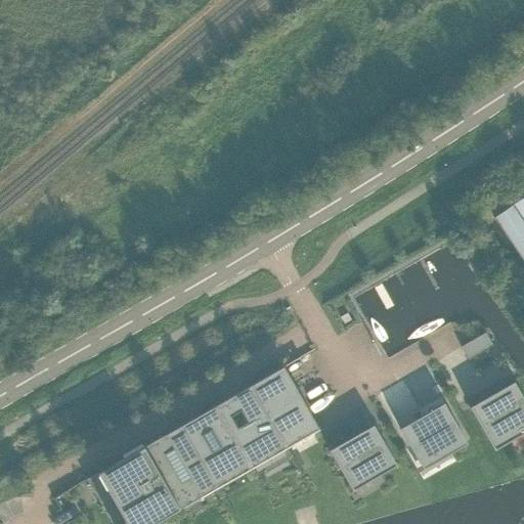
[(492,346),(485,333),(461,347),(468,360),(492,346)]
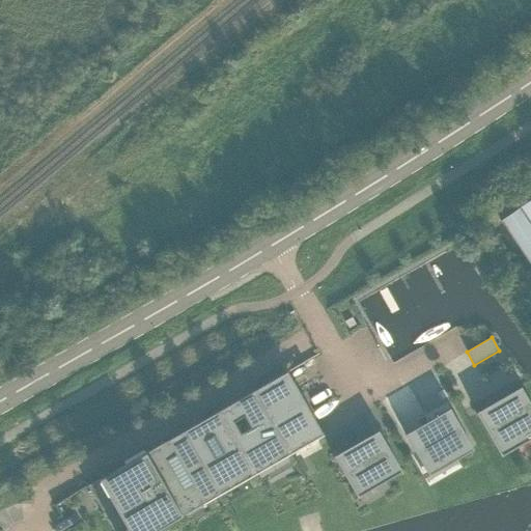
[(286,372),(253,391),(289,454),(323,436),(286,372)]
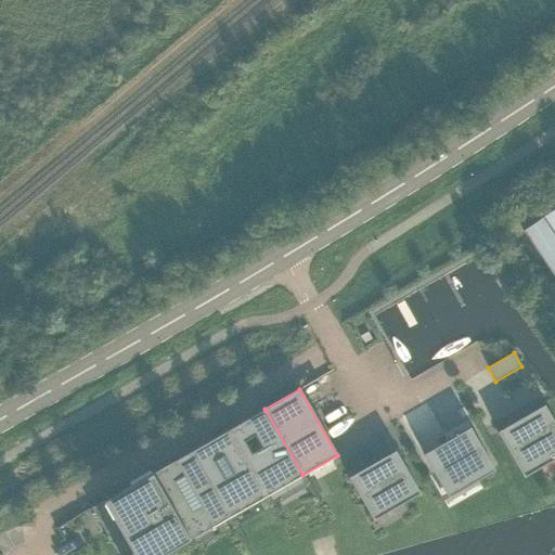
[(554,424),(544,404),(497,431),(519,472),(554,450),(554,424)]
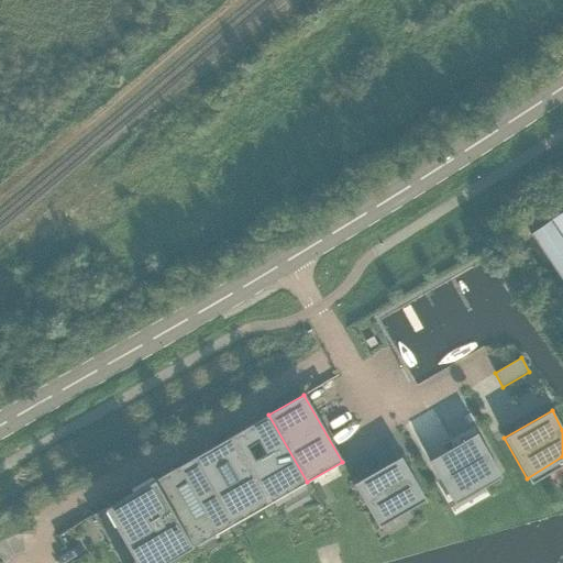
[(268,415),(230,437),(268,504),(307,482),(268,415)]
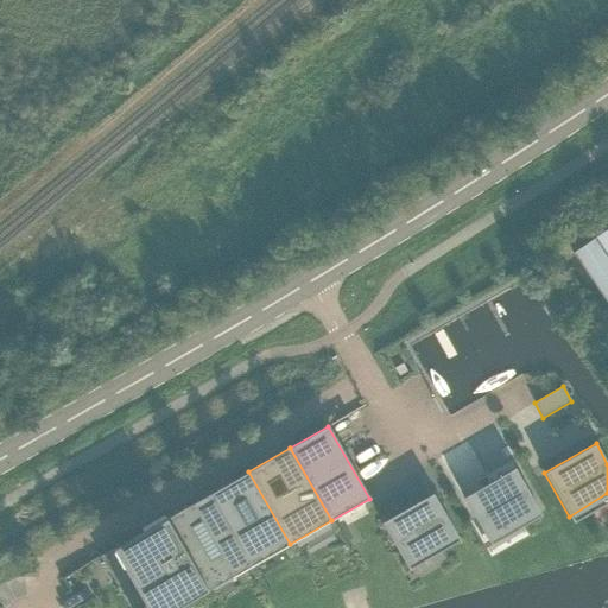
[(512,470),(461,499),(486,542),(519,523),(521,527),(539,517),(512,470)]
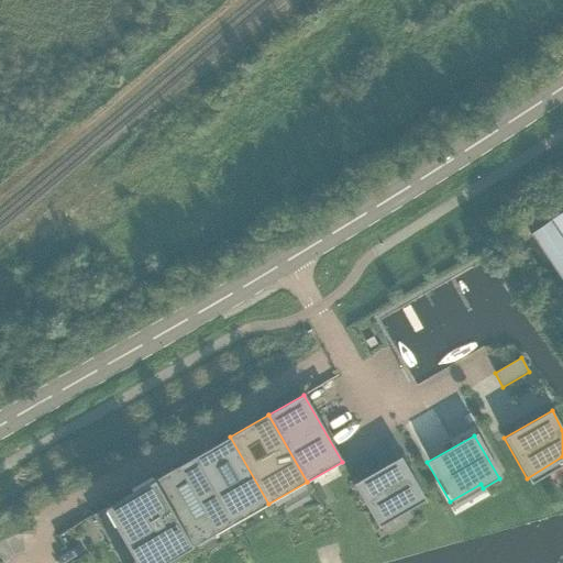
[(230,437),(192,459),(231,526),(268,504),(230,437)]
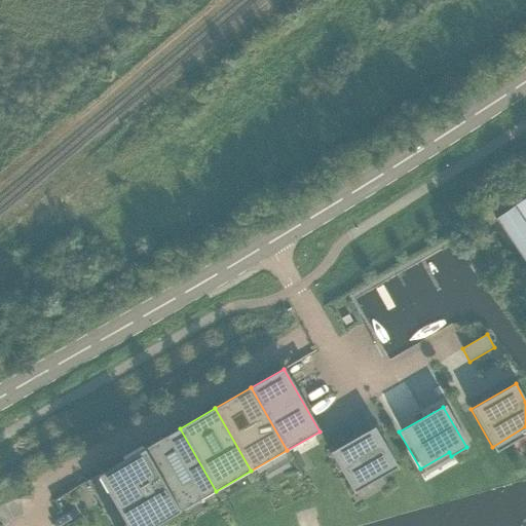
[(180,428),(143,449),(179,512),(216,491),(180,428)]
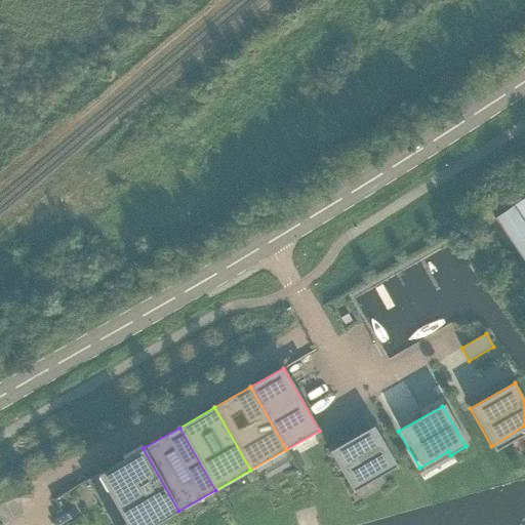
[(373,428),(329,452),(350,489),(378,473),(380,477),(397,468),(373,428)]
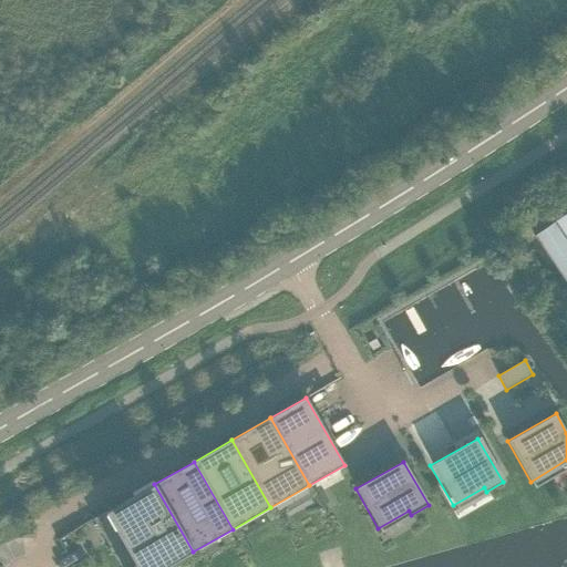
[(154,484),(93,519),(110,548),(122,542),(136,566),(165,566),(193,552),(154,484)]
